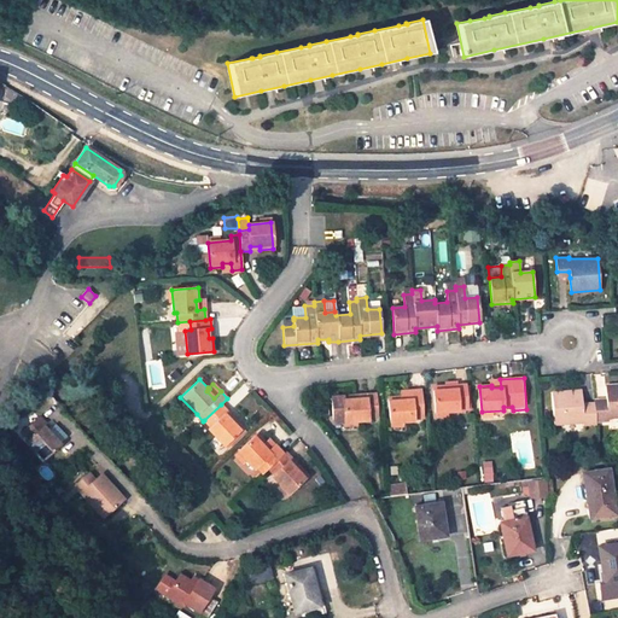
[(433,386),(436,413),(458,410),(458,406),(467,404),(466,384),(456,385),(456,389),(447,389),(445,386),(433,386)]
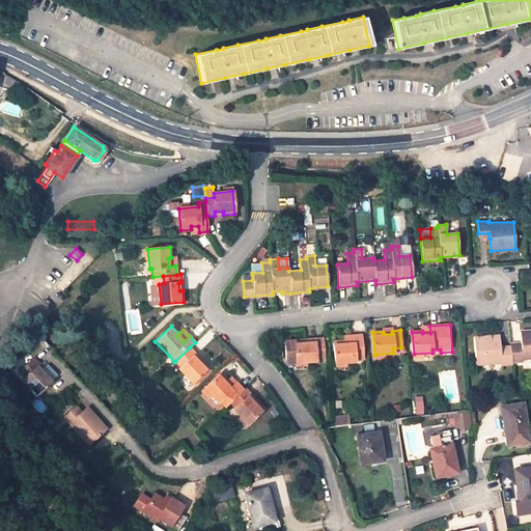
[(501,353),(500,347),(499,335),(473,337),(476,365),(501,362),(501,365),(512,364),(512,362),(523,361),(523,359),(530,358),(530,330),(520,332),(521,343),(522,350),(510,350),(511,352),(501,353)]
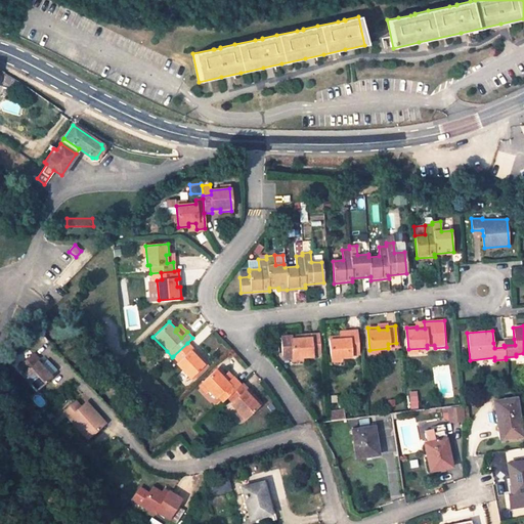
[(340,336),(330,337),(332,358),(350,357),(350,354),(358,353),(356,331),(348,331),(348,338),(340,338),(340,336)]
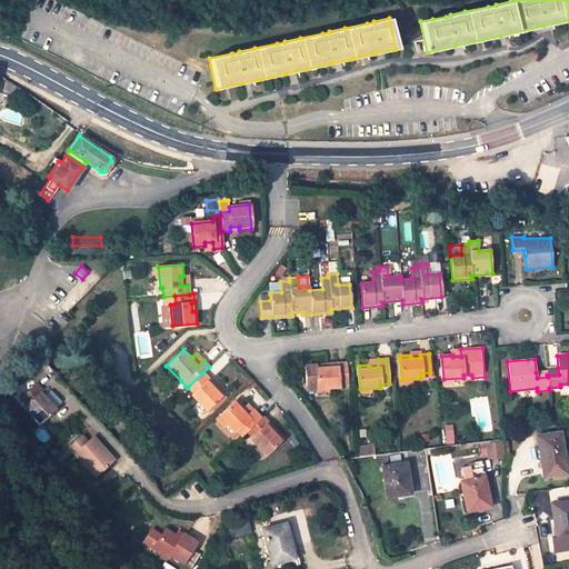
[(316,365),(318,389),(338,387),(338,381),(348,381),(346,362),(337,363),(337,367),(328,367),(328,363),(316,365)]
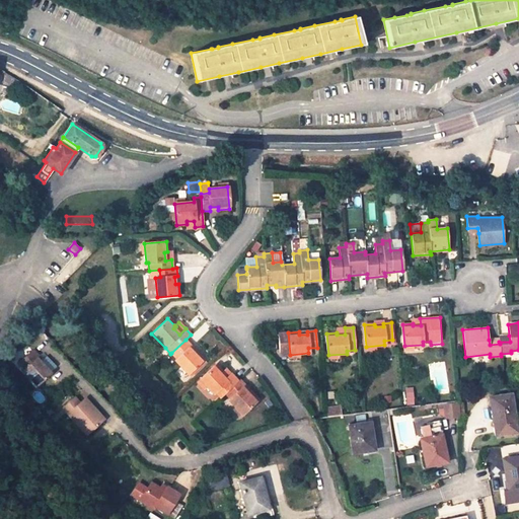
[(290,355),(288,332),(278,334),(280,356),(290,355)]
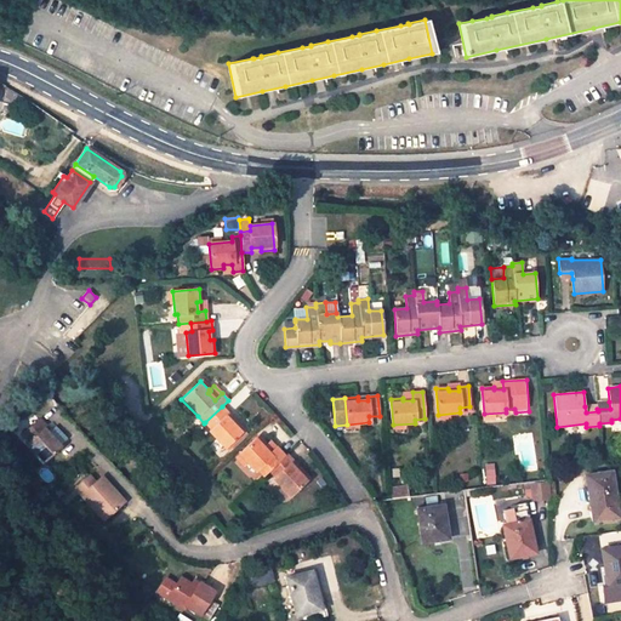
[(226,448),(244,431),(235,421),(232,423),(224,416),(228,412),(222,406),(205,422),(211,428),(210,431),(226,448)]
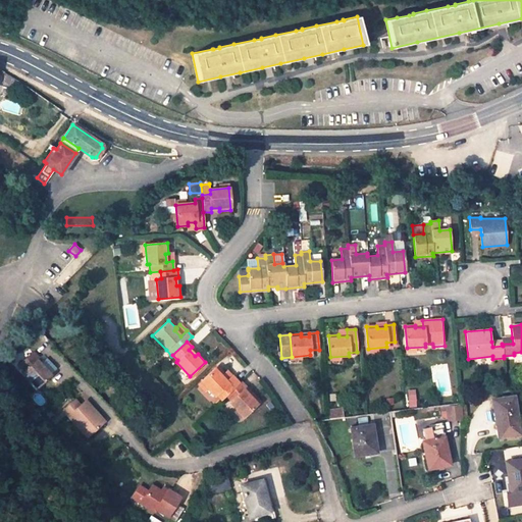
[(189,350),(195,356),(198,354),(192,347),(189,350)]
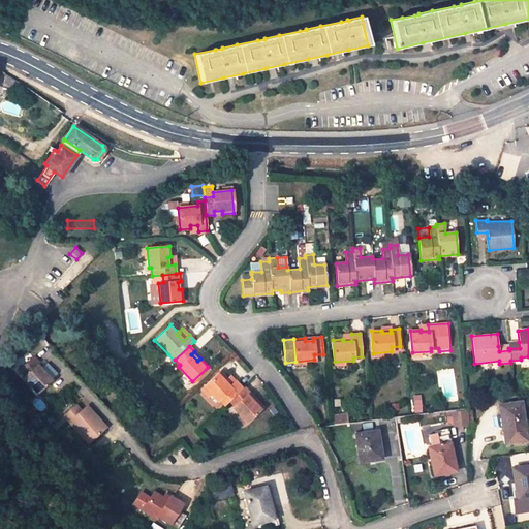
[(27,376),(40,392),(61,374),(54,366),(49,370),(47,372),(40,365),(42,363),(36,356),(23,369),(28,375),(27,376)]
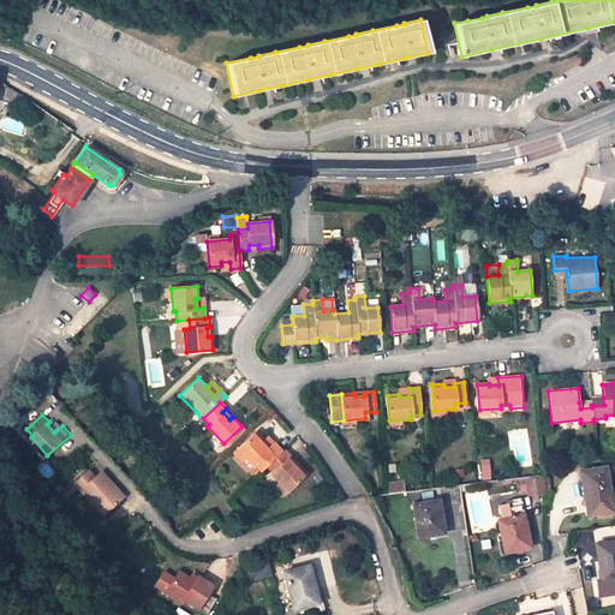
[(269,464),(280,453),(273,446),(268,451),(261,445),(263,442),(255,433),(237,451),(251,466),(254,465),(261,472),(269,464)]
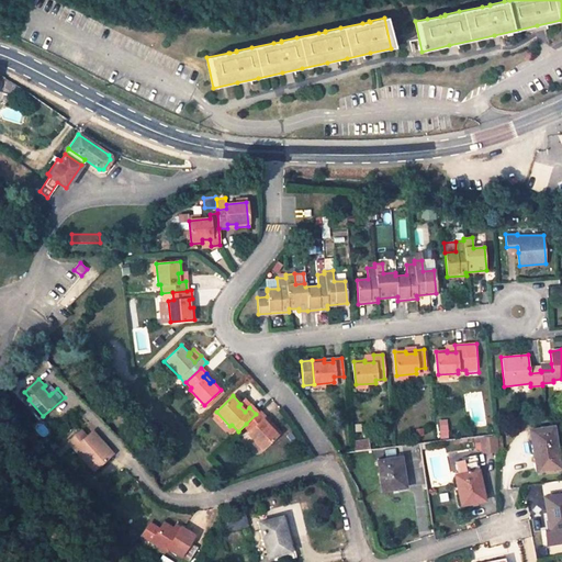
[(245,412),(249,407),(244,401),(240,404),(238,406),(245,412)]
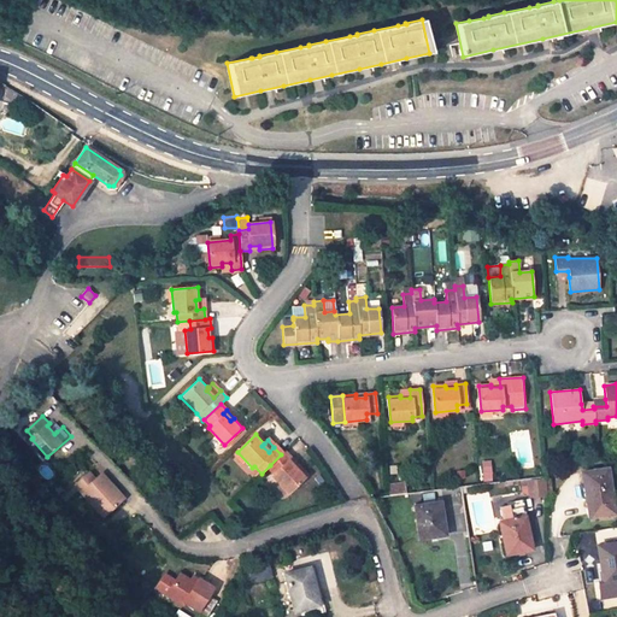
[(281,454),(270,465),(277,472),(272,476),(288,492),(307,475),(298,465),(295,468),(289,460),(292,458),(285,451),(281,454)]
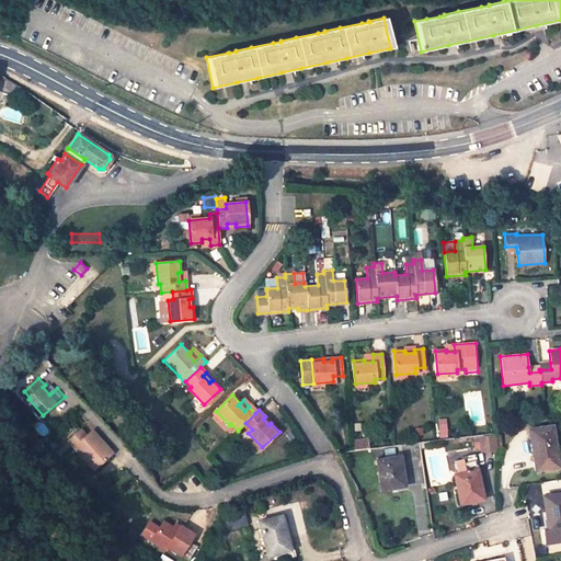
[(529,430),(534,470),(558,466),(552,425),(529,430)]
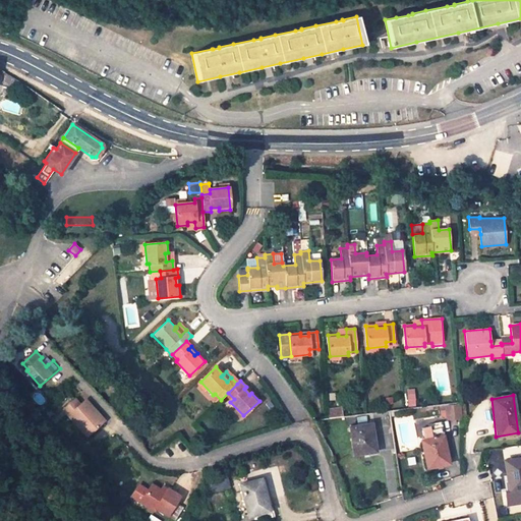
[(92,433),(104,422),(100,418),(102,416),(87,400),(81,405),(76,400),(67,407),(92,433)]
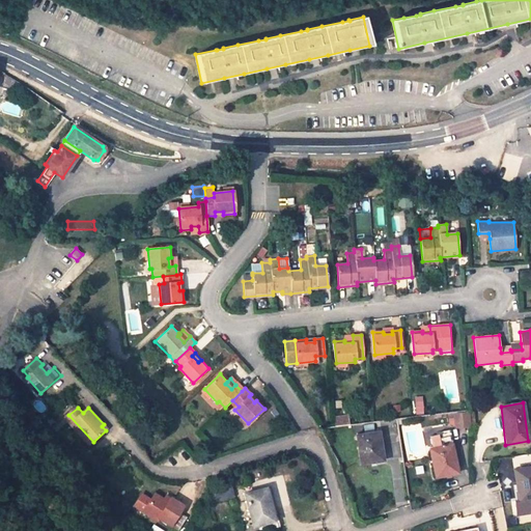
[(450,426),(471,425),(470,411),(449,412),(450,426)]
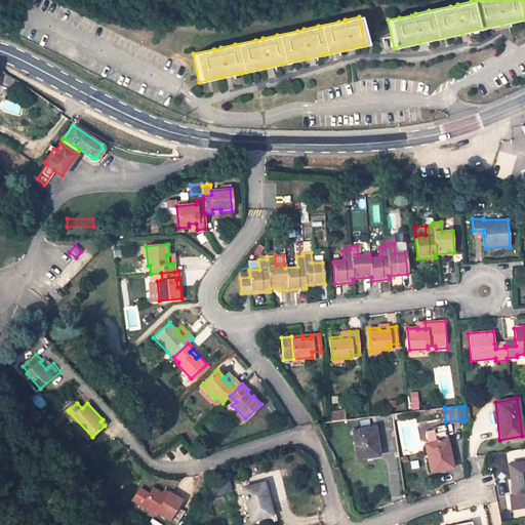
[(379,454),(374,427),(352,431),(356,458),(379,454)]
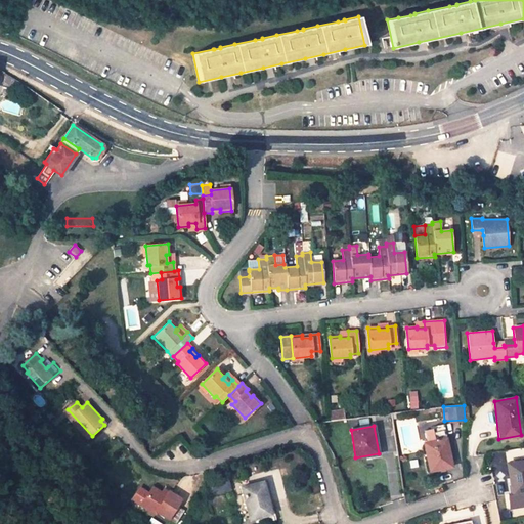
[(426,442),(424,442),(430,471),(451,466),(448,449),(446,449),(444,438),(445,437),(443,426),(424,430),(426,442)]
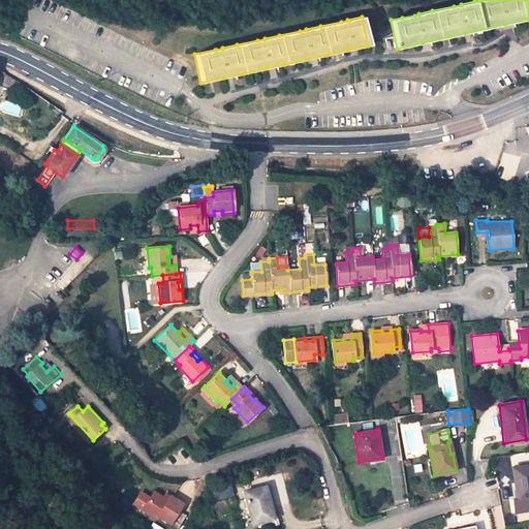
[(528,465),(511,468),(517,499),(514,499),(516,512),(528,510),(528,465)]
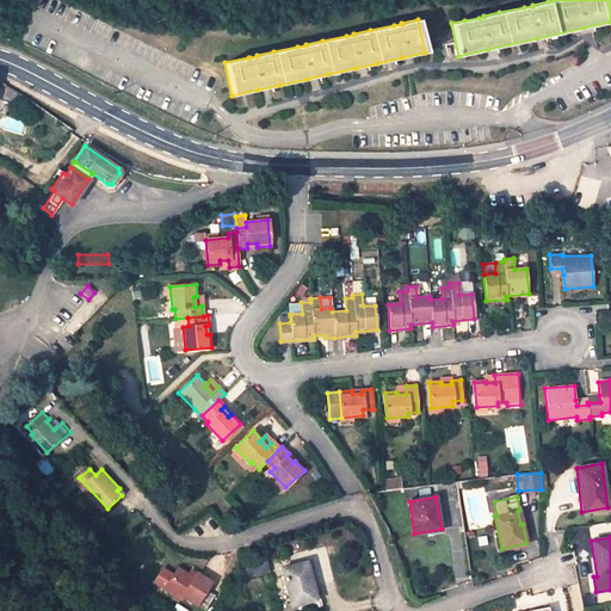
[(250,576),(269,572),(266,560),(246,566),(250,576)]
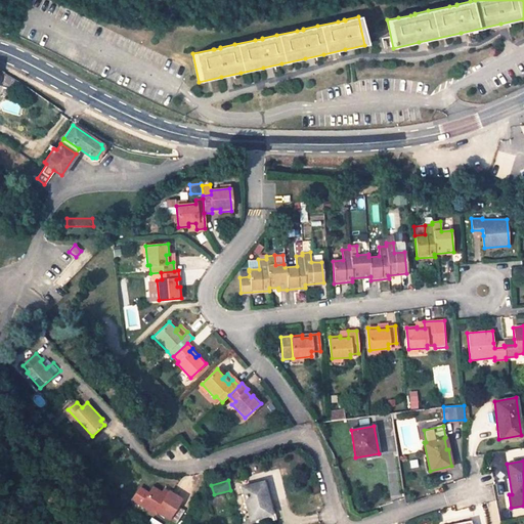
[(250,519),(270,514),(268,503),(271,501),(265,481),(242,487),(250,519)]
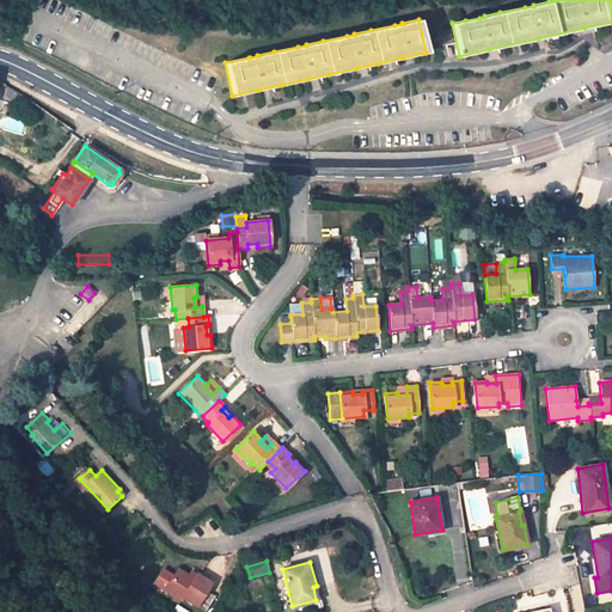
[(199,606),(213,583),(197,574),(195,580),(179,569),(166,589),(183,600),(185,598),(199,606)]
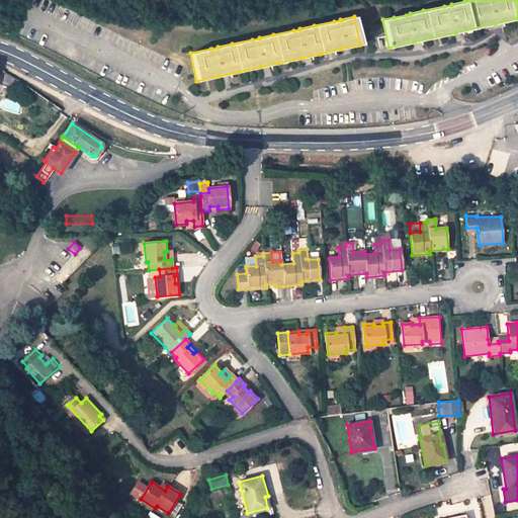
[(134,494),(141,499),(148,488),(141,483),(134,494)]
